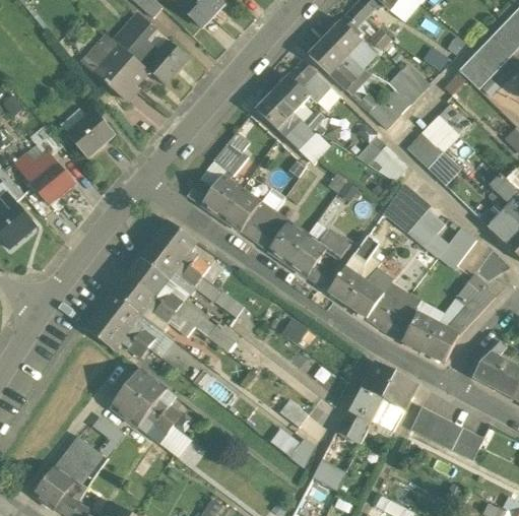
[(160,6),(154,0),(133,0),(152,16),(160,6)]
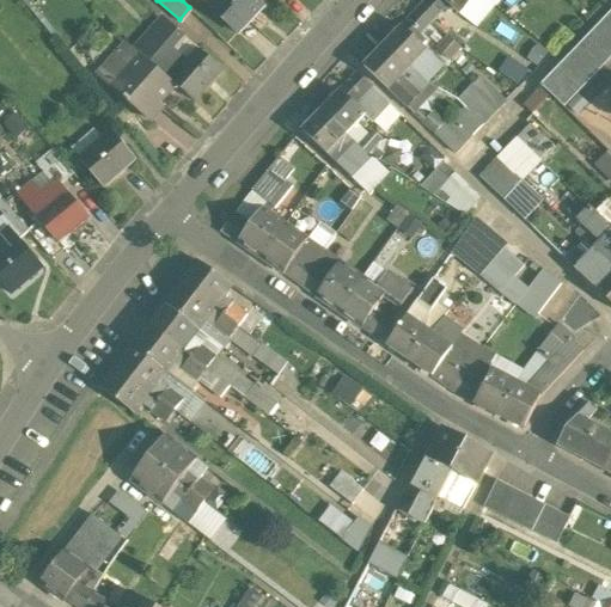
[(205,0),(237,30),(263,1),(262,0),(205,0)]
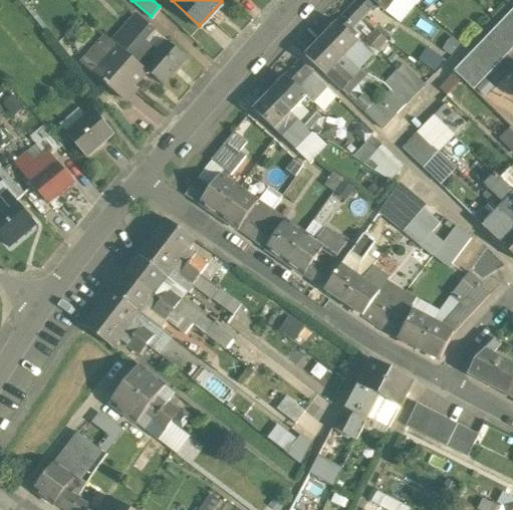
[(353,0),(349,5),(361,16),(375,0),(353,0)]
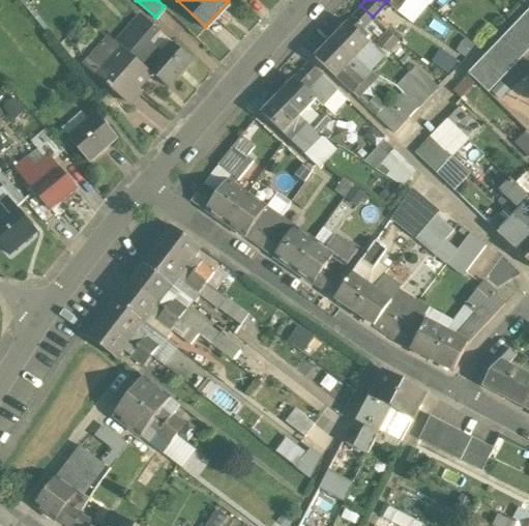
[(387,0),(397,9),(405,0),(387,0)]
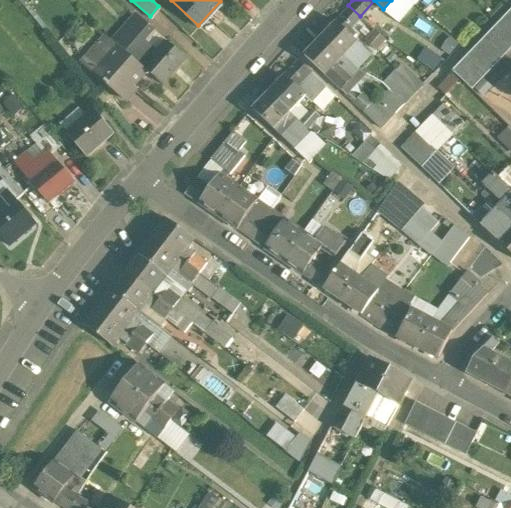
[(348,5),(335,19),(346,30),(360,16),(348,5)]
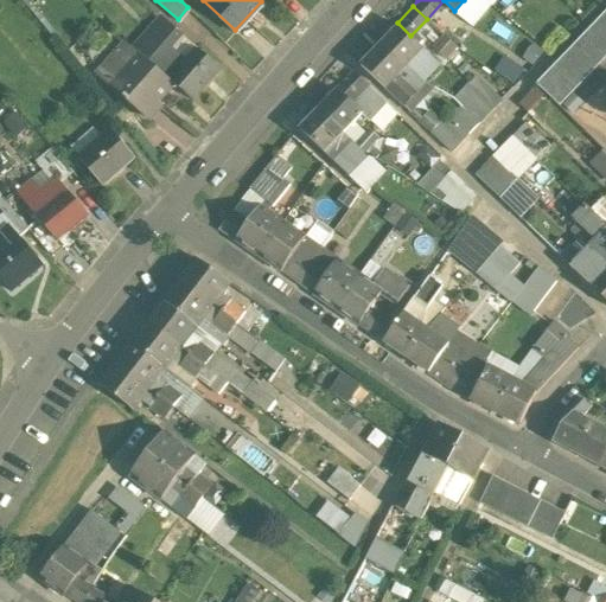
[(605,6),(535,82),(559,104),(605,55),(605,6)]
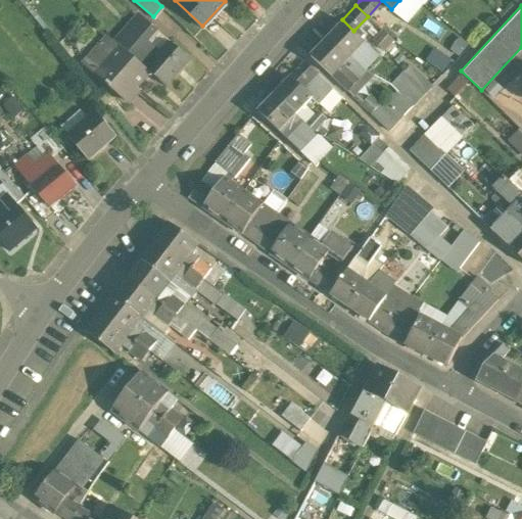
[(136,12),(113,38),(148,68),(165,83),(189,56),(169,39),(159,49),(146,37),(154,28),(136,12)]
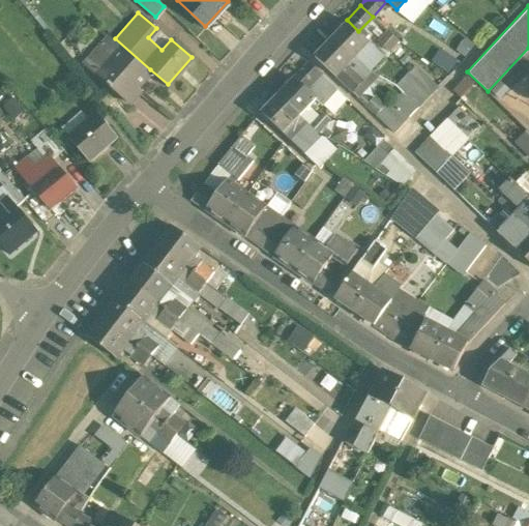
[(347,20),(330,37),(351,58),(368,40),(358,31),(347,20)]
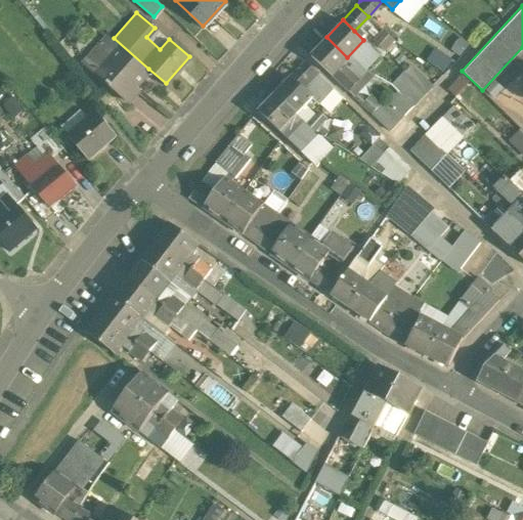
[(347,57),(327,37),(310,54),(332,74),(342,62),(347,57)]
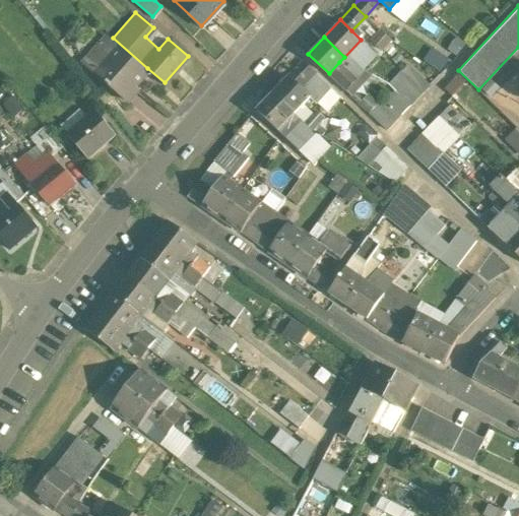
[(118,43),(93,70),(105,80),(104,81),(109,85),(110,84),(126,100),(137,87),(133,84),(147,68),(118,43)]
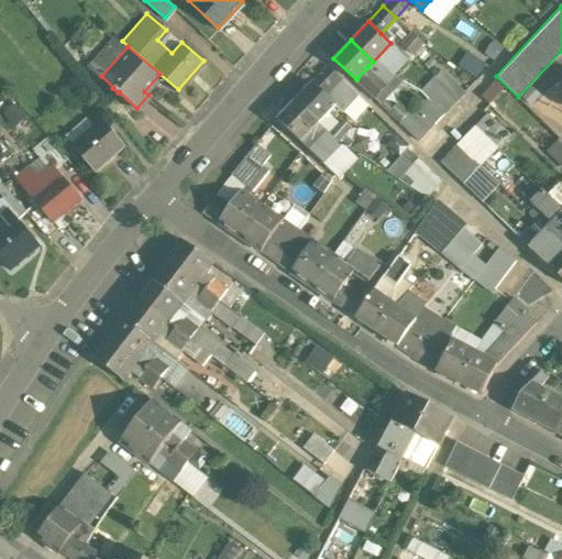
[(326,64),(310,80),(323,92),(339,76),(326,64)]
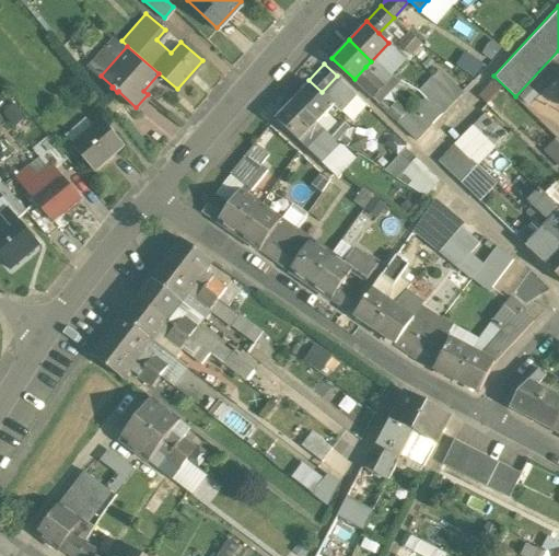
[(419,84),(443,109),(465,89),(441,64),(419,84)]
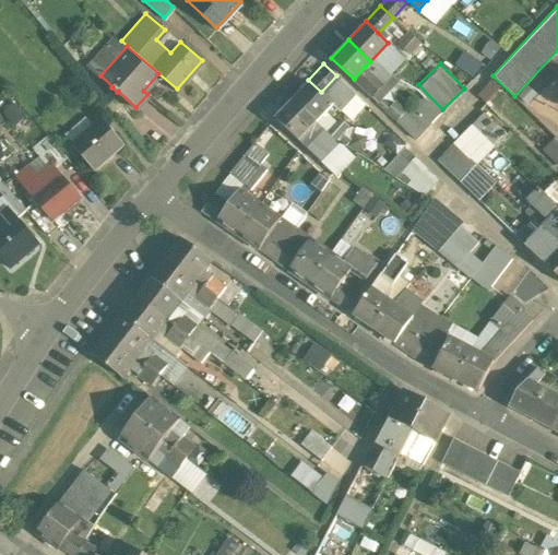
[(365,67),(354,79),(370,95),(382,83),(365,67)]
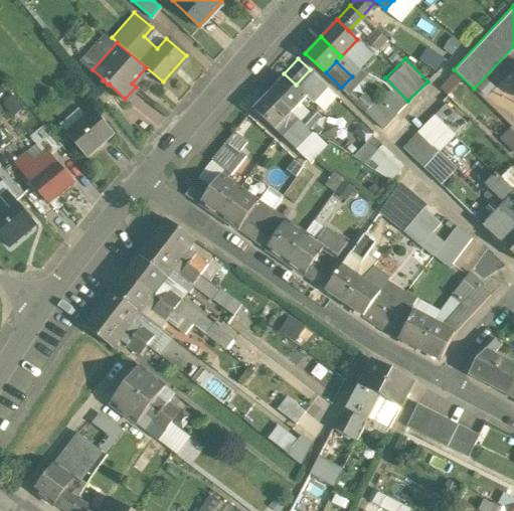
[(296,84),(284,73),(269,91),(290,111),(307,95),(296,84)]
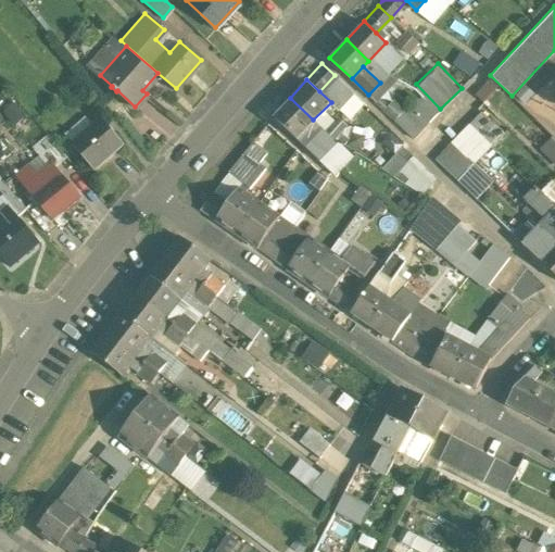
[(313,120),(290,98),(273,116),(295,137),(313,120)]
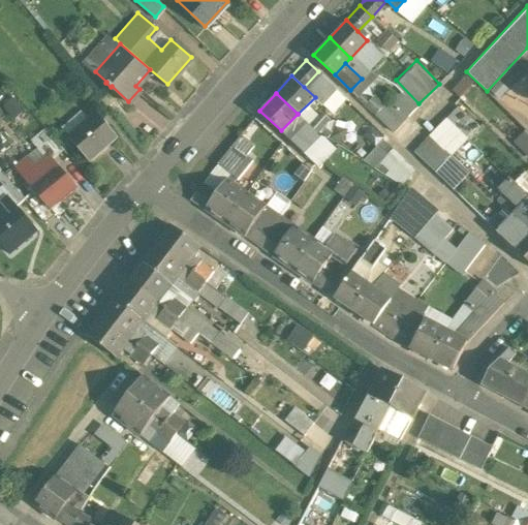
[(467,135),(479,123),(460,103),(415,146),(454,185),(470,168),(468,166),(483,151),(467,135)]
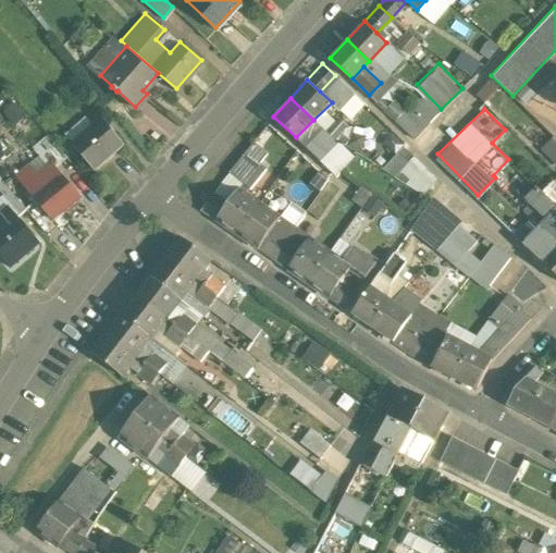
[(101,117),(72,143),(94,168),(123,142),(101,117)]
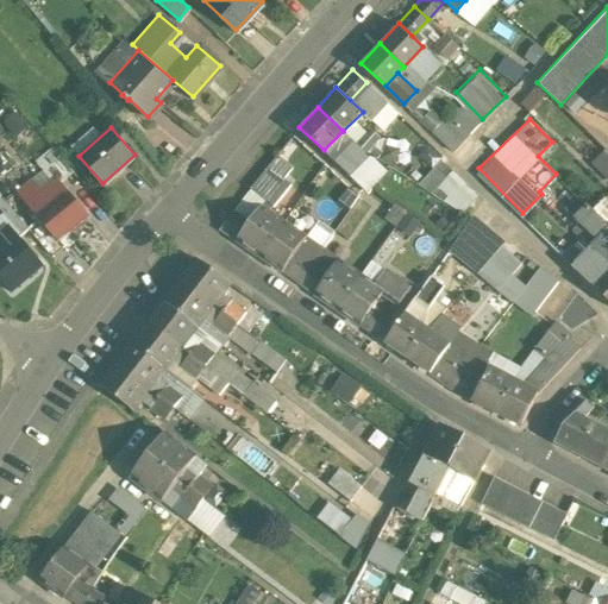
[(365,153),(343,131),(324,150),(349,174),(365,153)]
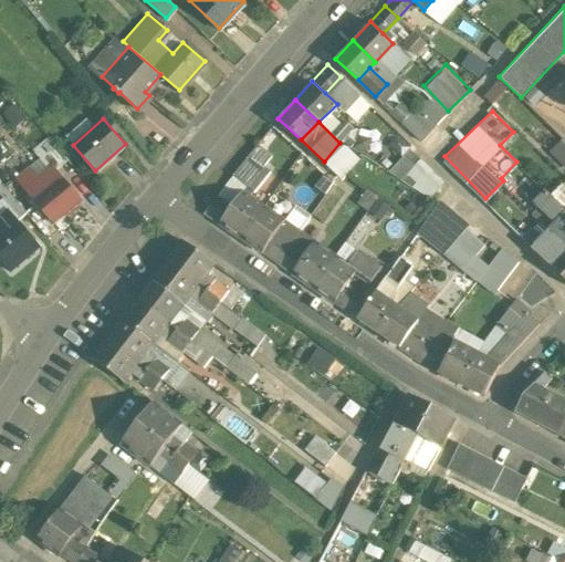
[(67,159),(49,136),(33,149),(51,169),(52,168),(54,170),(67,159)]
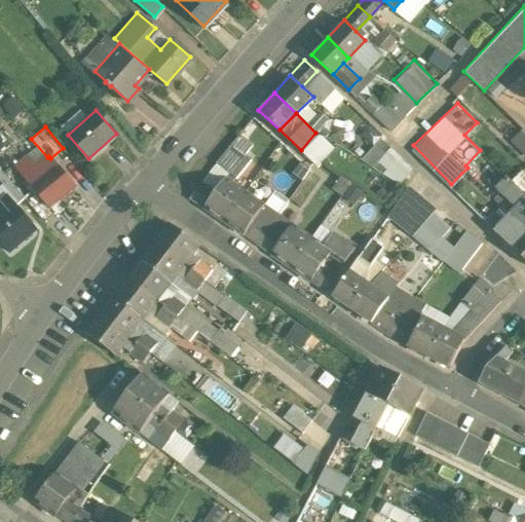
[(252,143),(238,133),(231,142),(244,153),(252,143)]
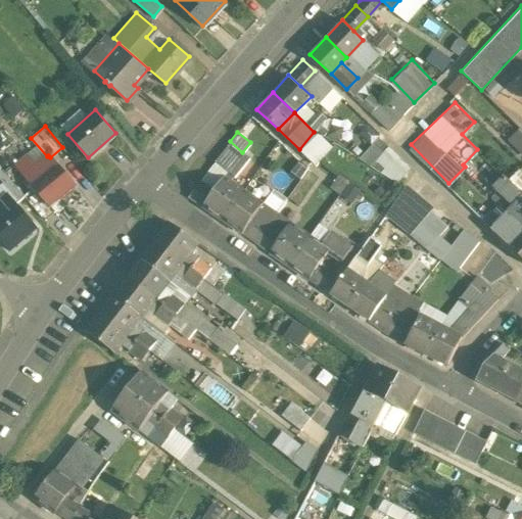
[(242,152),(230,141),(215,160),(234,176),(249,157),(242,152)]
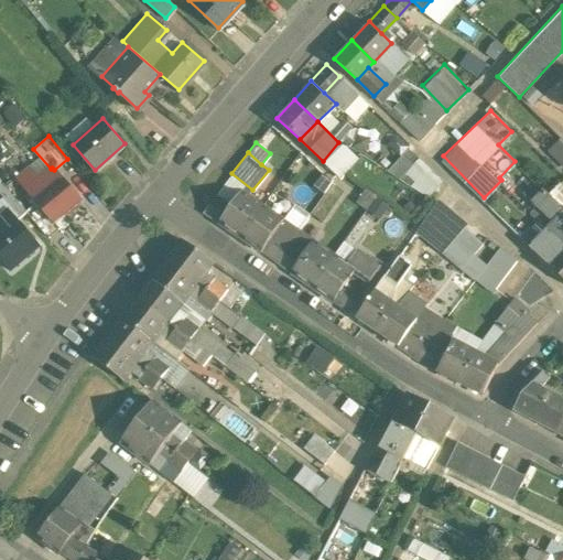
[(444,180),(420,154),(412,161),(403,152),(392,163),(424,197),(444,180)]
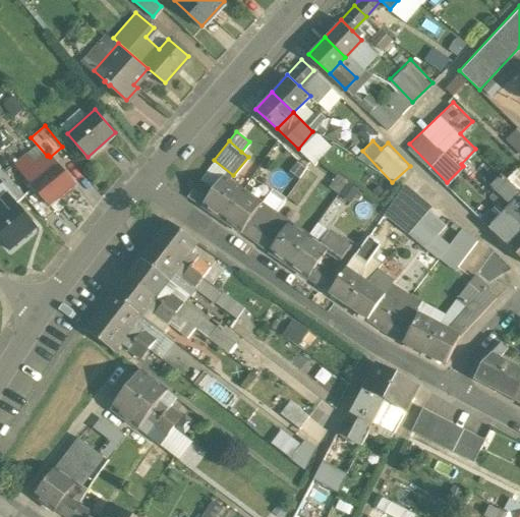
[(38,164),(27,152),(14,163),(34,186),(45,176),(44,175),(56,164),(50,157),(48,155),(47,156),(38,164)]
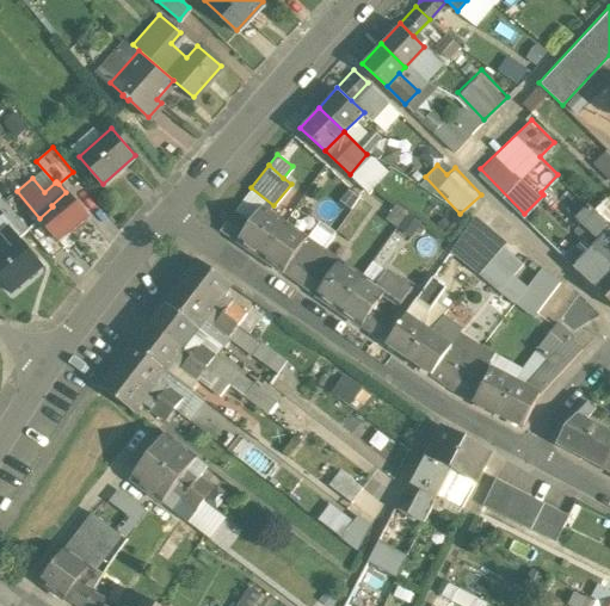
[(66,192),(51,205),(53,206),(39,218),(57,239),(86,214),(67,191),(66,192)]
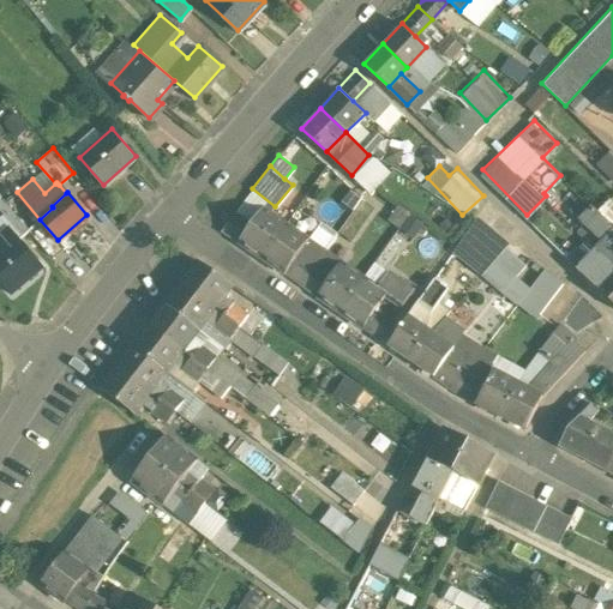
[(612,228),(612,224),(590,206),(576,221),(582,227),(588,222),(605,237),(612,228)]
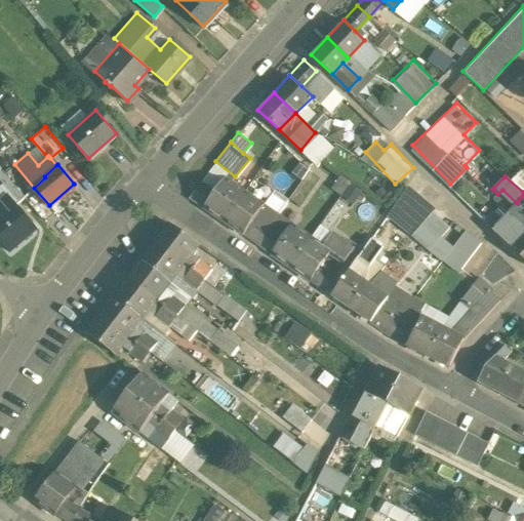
[(213,193),(204,206),(224,219),(243,191),(224,177),(213,193)]
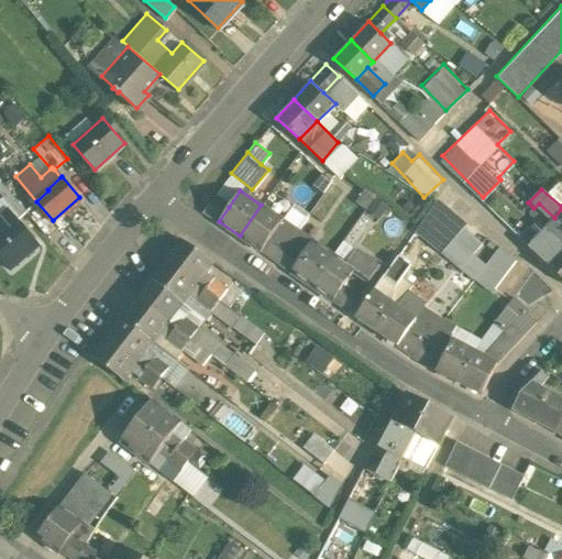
[(229,207),(212,195),(202,209),(219,221),(229,207)]
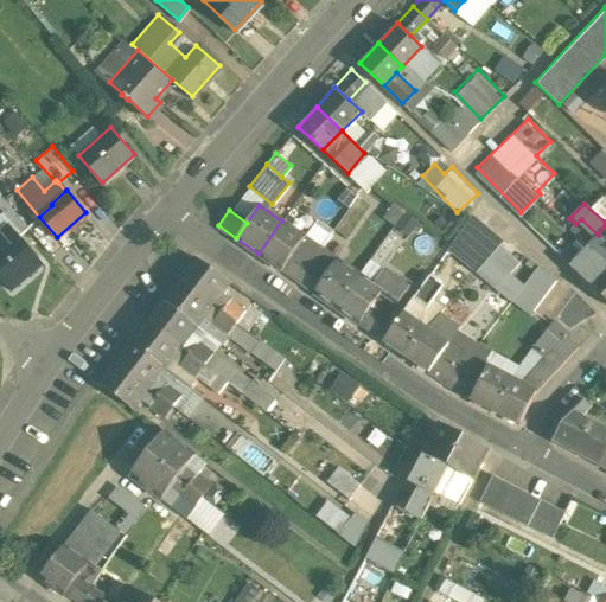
[(469,213),(446,248),(455,256),(461,249),(463,250),(478,226),(482,222),(469,213)]
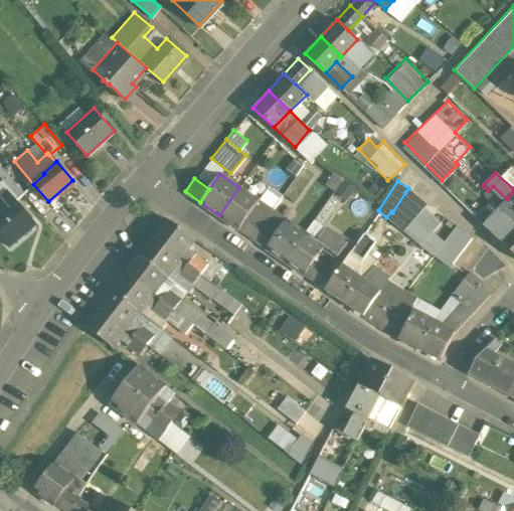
[(238,187),(219,215),(238,228),(247,214),(258,200),(238,187)]
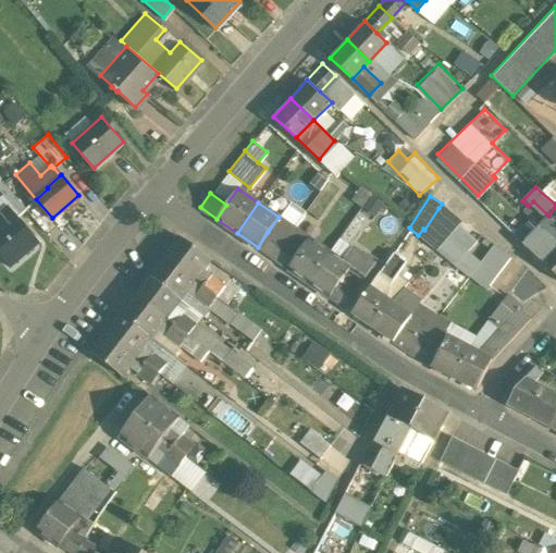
[(9,208),(0,214),(0,252),(11,265),(38,242),(9,208)]
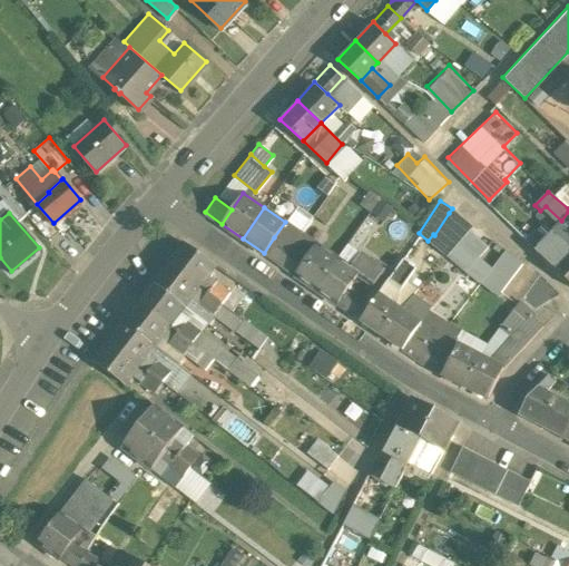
[(449,213),(434,235),(433,234),(428,241),(445,254),(469,228),(449,213)]
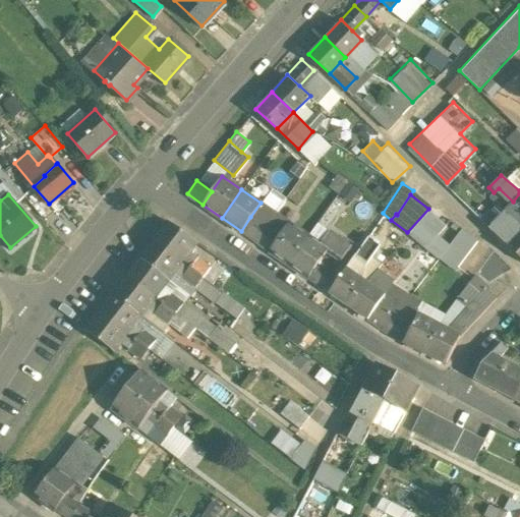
[(519,208),(513,202),(505,210),(519,224),(519,208)]
